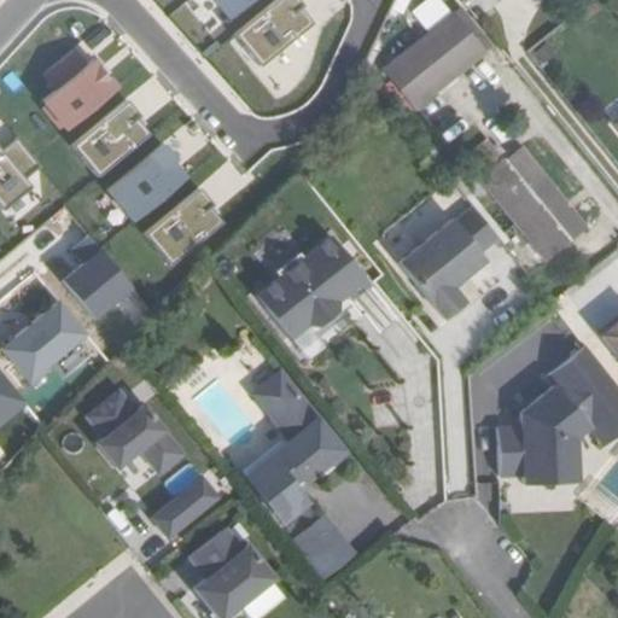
[(213,0),(228,18),(250,0),(213,0)]
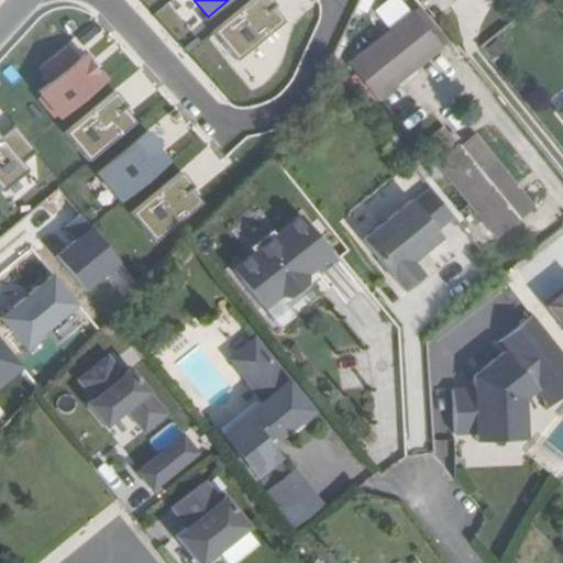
[(273,3),(269,0),(251,0),(214,32),(238,59),(282,22),(269,8),(273,3)]
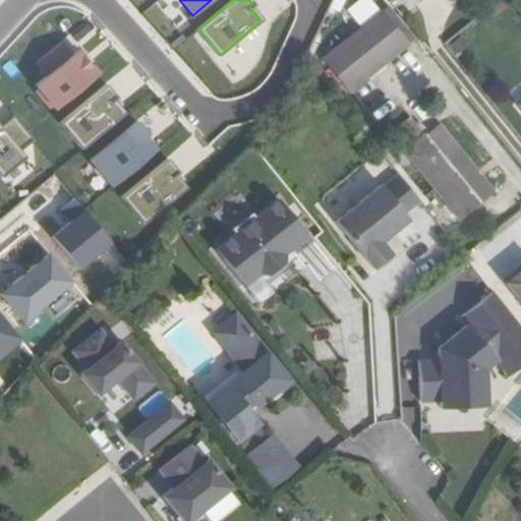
[(386,9),(381,12),(392,25),(396,21),(386,9)]
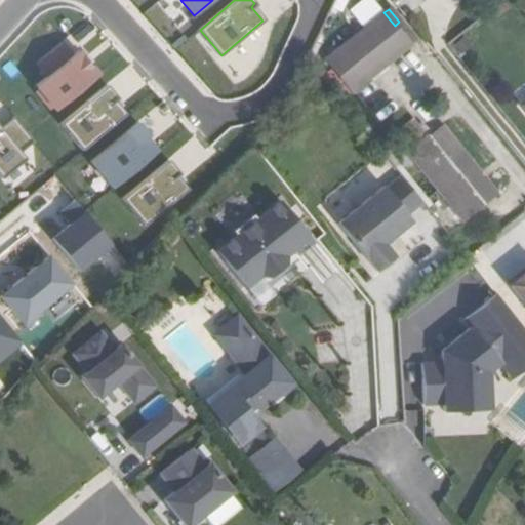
[(399,22),(395,26),(384,12),(325,62),(352,92),(409,45),(414,41),(399,22)]
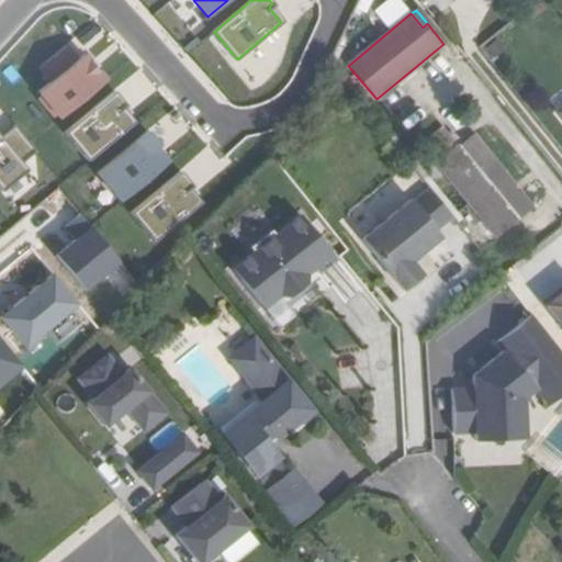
[(109,80),(87,52),(35,92),(57,121),(109,80)]
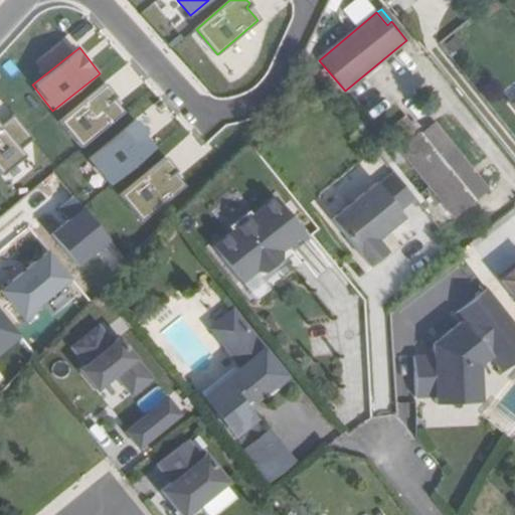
[(116,97),(105,83),(60,120),(81,145),(121,112),(111,100),(116,97)]
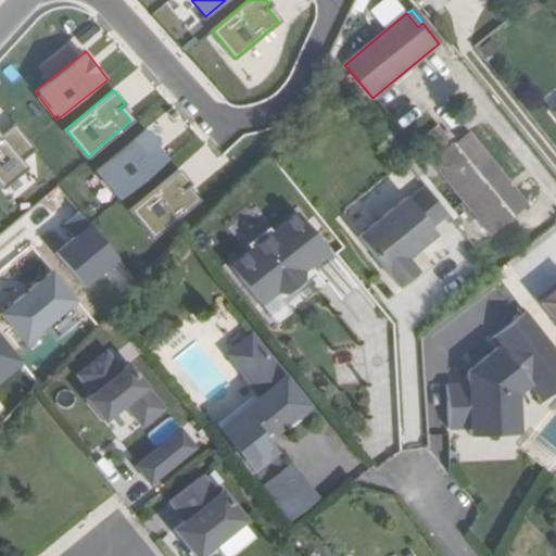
[(34,151),(13,125),(0,135),(0,184),(2,187),(26,168),(20,162),(34,151)]
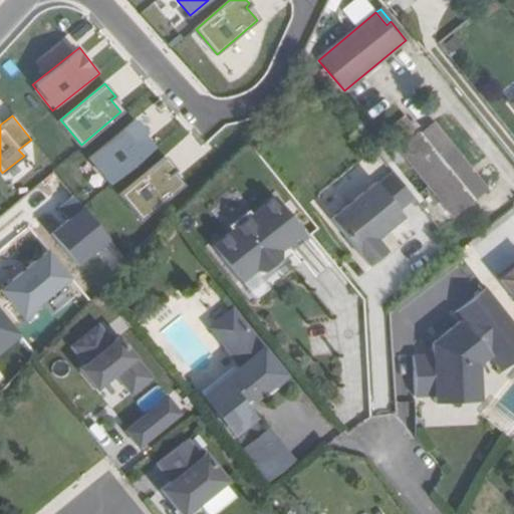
[(156,148),(133,119),(88,155),(111,184),(156,148)]
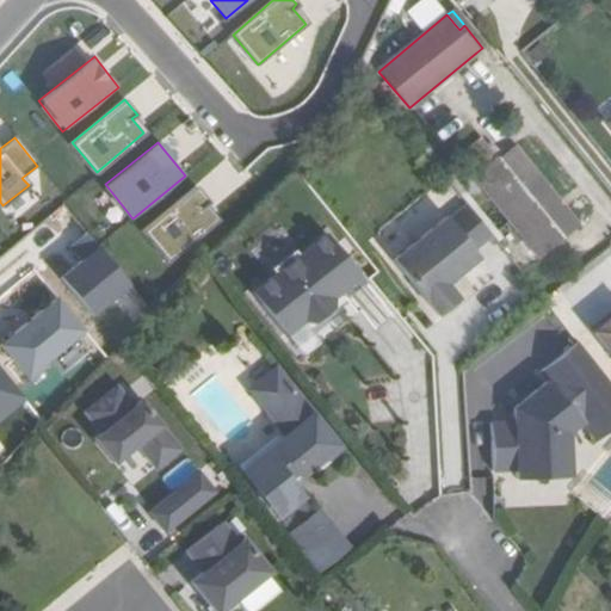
[(471,177),(537,259),(561,240),(522,189),(537,176),(511,149),(495,162),(493,159),(471,177)]
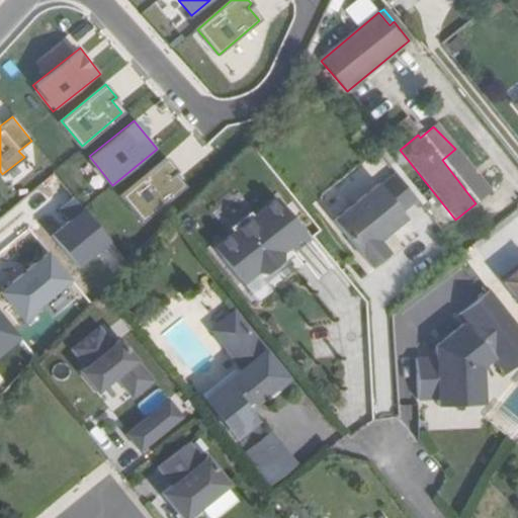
[(104,232),(121,218),(73,157),(55,171),(104,232)]
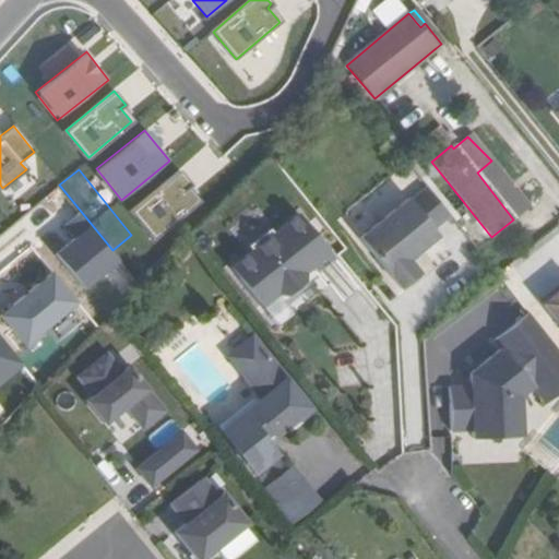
[(200,201),(176,171),(131,209),(154,238),(200,201)]
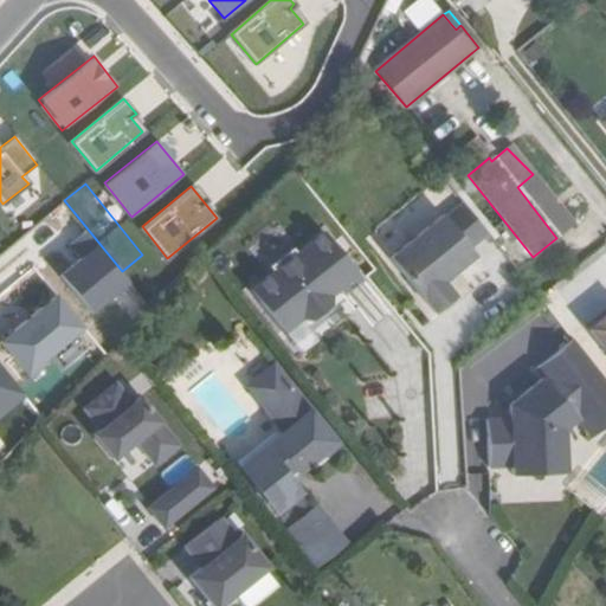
[(485,230),(463,204),(446,218),(443,213),(389,256),(433,311),(455,295),(443,279),(475,253),(468,245),(485,230)]
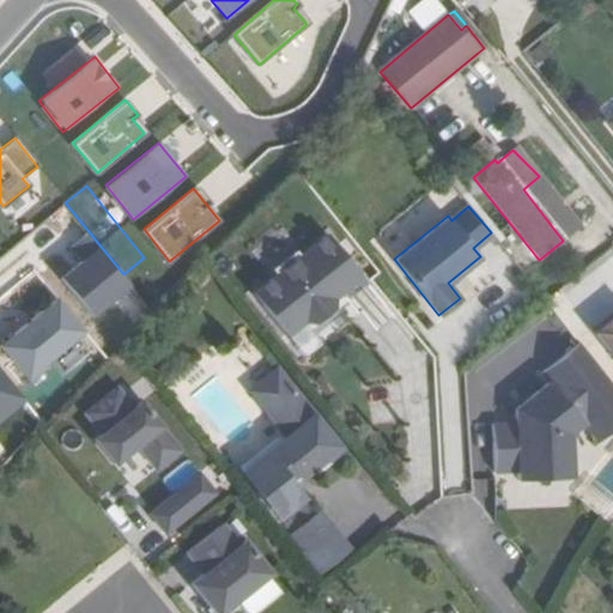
[(332,308),(333,298),(359,275),(326,234),(298,256),(293,250),(271,269),(275,274),(250,295),(285,335),(302,322),(313,322),(332,308)]
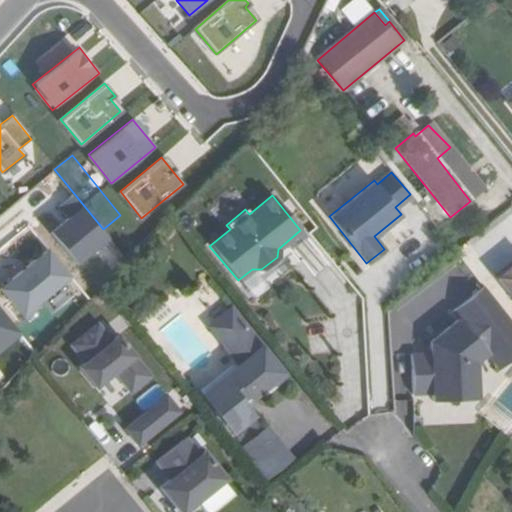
[(511,295),(511,260),(495,274),(511,295)]
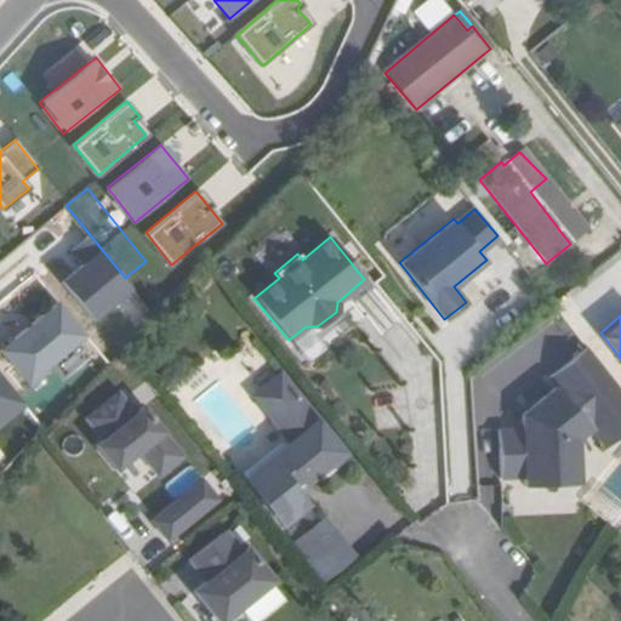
[(620,434),(620,388),(585,345),(547,375),(554,383),(519,412),(519,423),(519,426),(506,426),(495,426),(493,474),(518,474),(517,485),(573,488),(591,442),(597,436),(605,446),(620,434)]
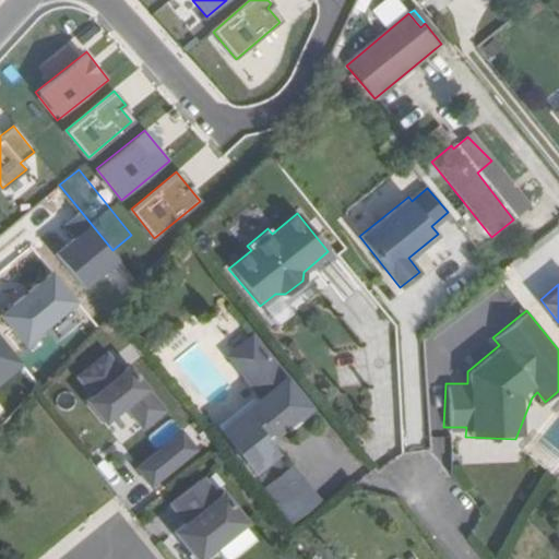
[(274,437),(309,408),(252,340),(228,358),(262,400),(222,432),(254,474),(269,462),(276,456),(265,443),(262,440),(271,432),(274,437)]
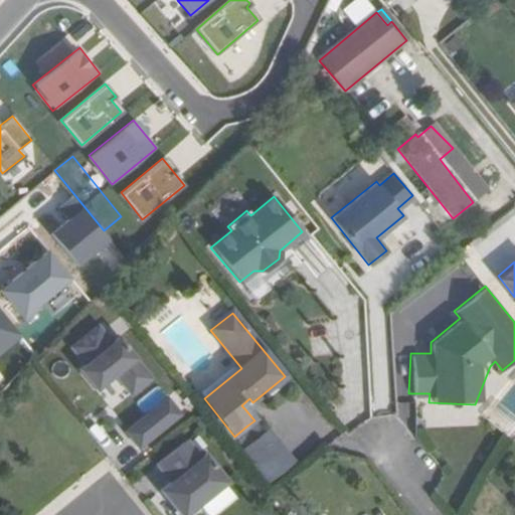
[(116,316),(69,345),(110,410),(156,382),(116,316)]
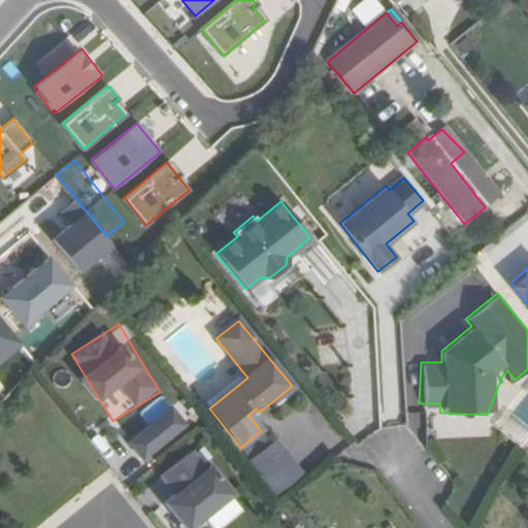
[(144,460),(191,424),(175,403),(128,438),(144,460)]
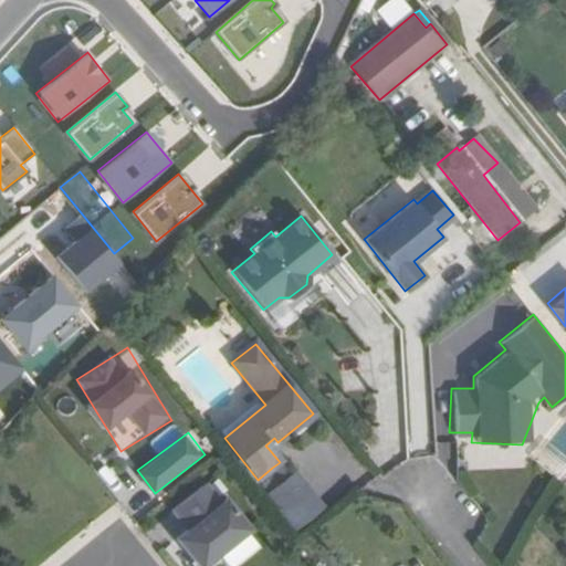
[(269,449),(278,442),(274,438),(265,446),(269,449)]
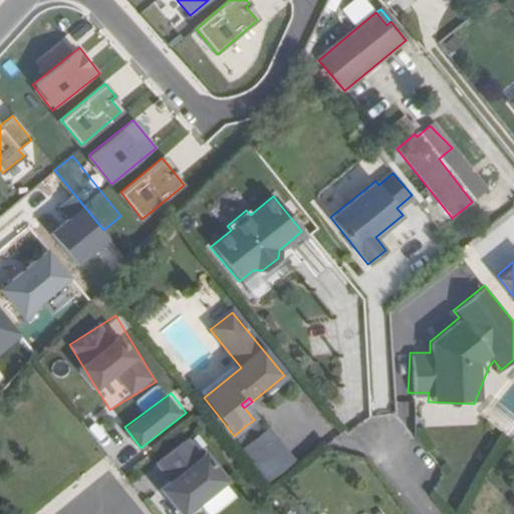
[(254,420),(247,425),(258,439),(265,434),(254,420)]
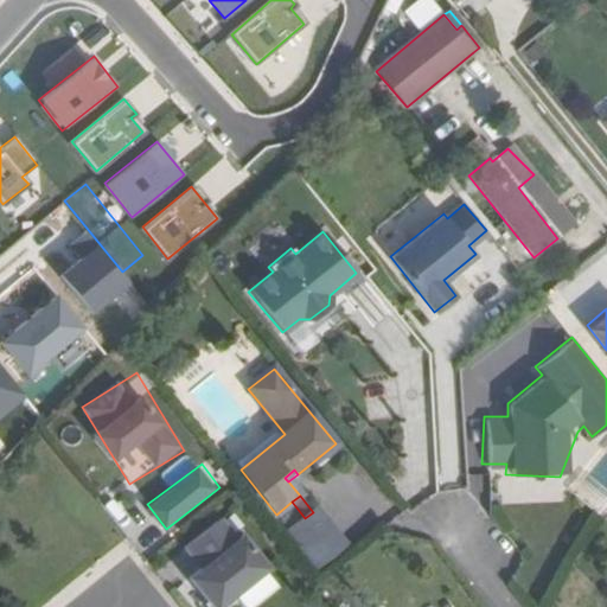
[(307,551),(334,529),(318,508),(313,512),(305,518),(289,530),(307,551)]
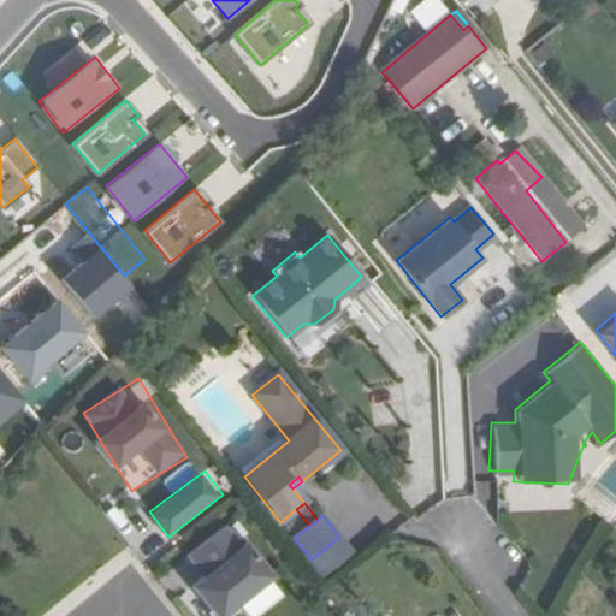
[(248,615),(258,615),(290,593),(235,519),(178,562),(218,615),(231,615),(242,608),(248,615)]
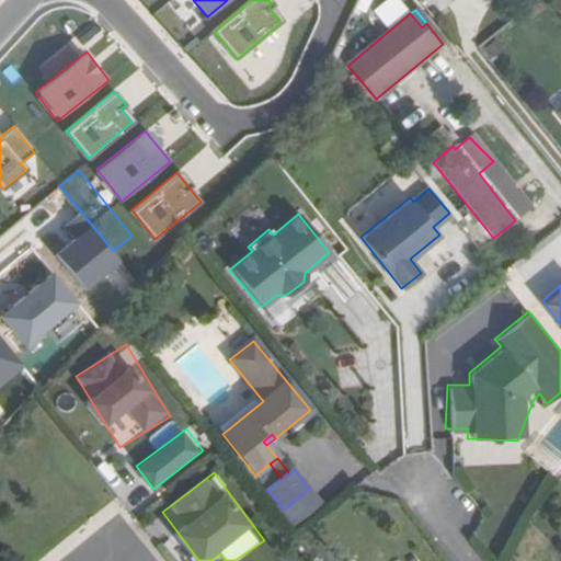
[(284,510),(295,524),(321,503),(309,489),(284,510)]
